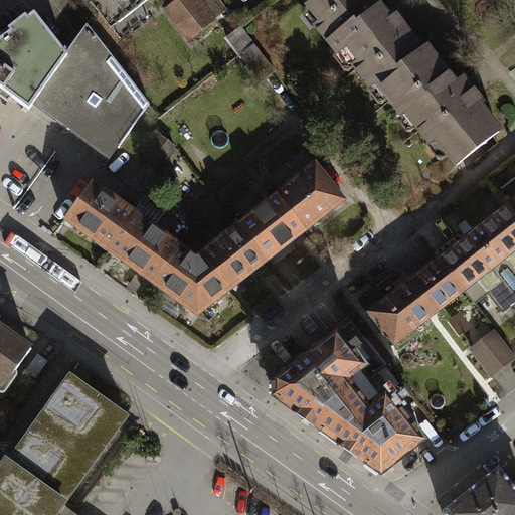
[(94,0),(93,1),(112,26),(146,0),(94,0)]
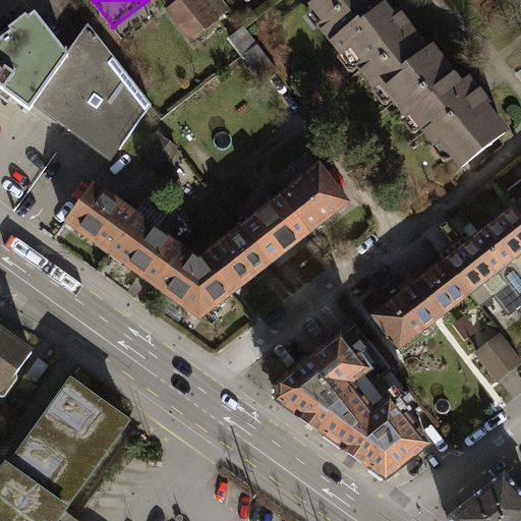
[(183,0),(170,11),(191,40),(230,10),(222,0),(183,0)]
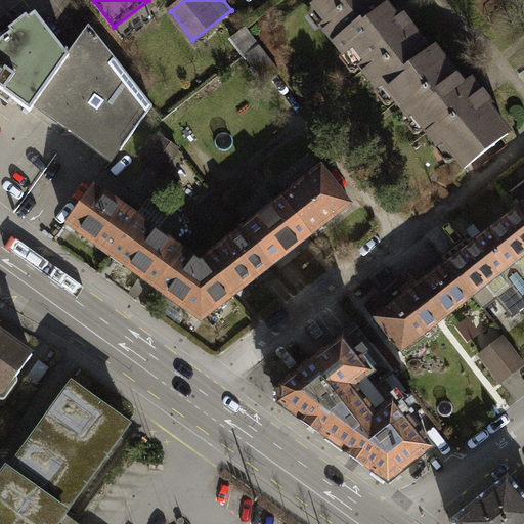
[(380,90),(385,86),(429,52),(401,15),(396,19),(380,0),(323,0),(316,6),(330,23),(323,27),(344,52),(347,49),(380,90)]
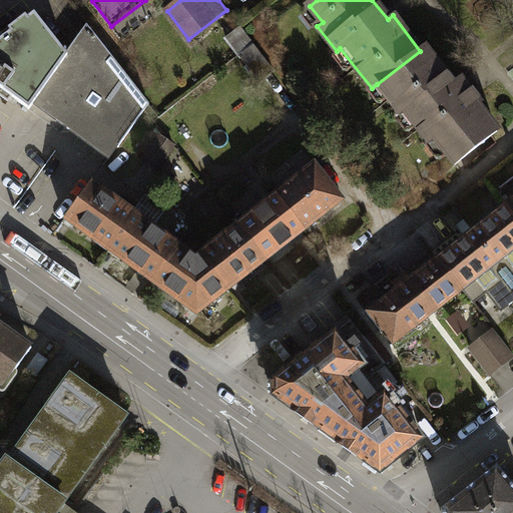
[(0,66),(9,73),(0,85),(0,91),(9,98),(12,95),(29,107),(30,105),(38,94),(66,54),(35,14),(0,41),(0,66)]
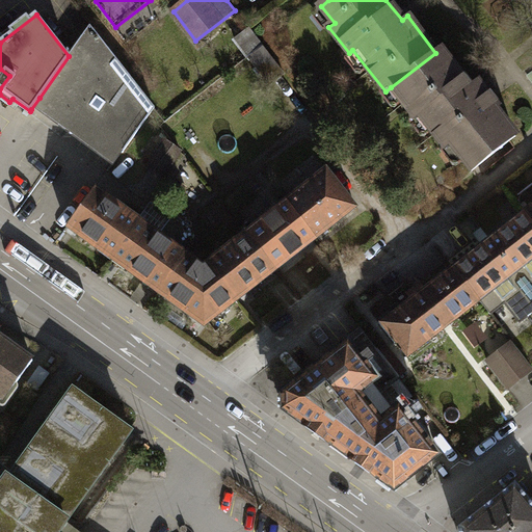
[(69,56),(40,98),(122,155),(155,108),(90,26),(69,56)]
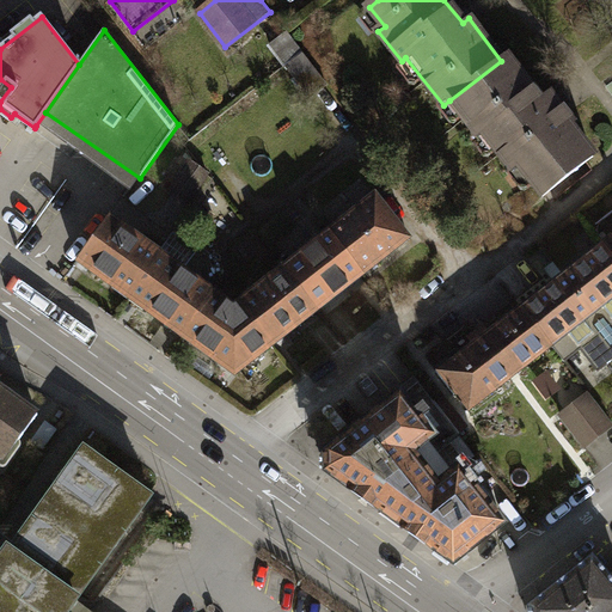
[(311,98),(328,85),(304,54),(287,67),(311,98)]
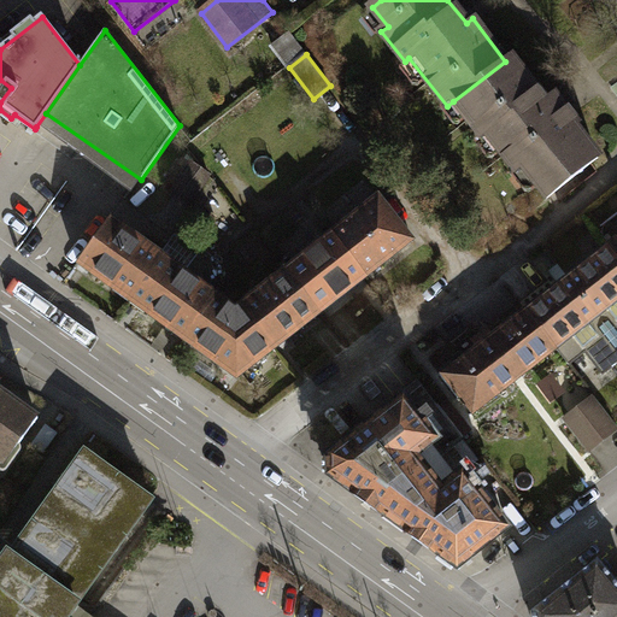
[(505,62),(453,101),(480,135),(486,130),(515,166),(519,163),(547,198),(600,158),(576,127),(580,123),(556,92),(546,99),(513,56),(505,62)]
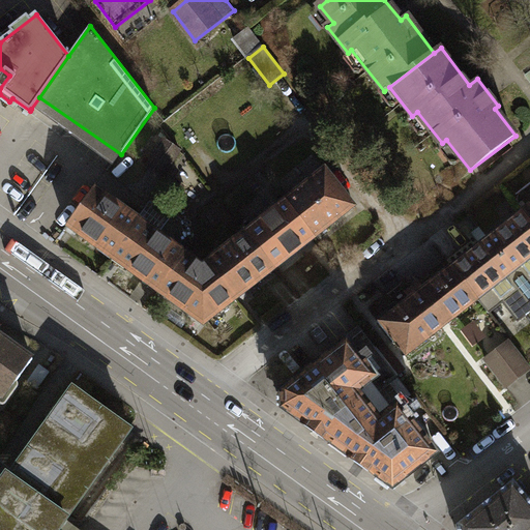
[(0,88),(9,76),(0,68),(0,88)]
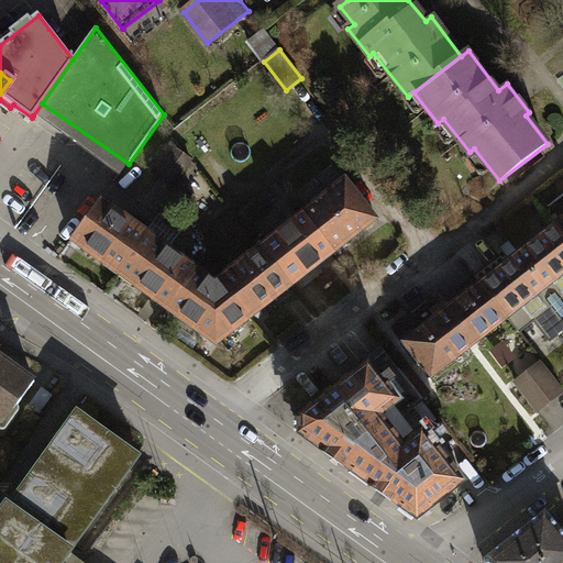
[(129,164),(42,103),(33,116),(120,176),(129,164)]
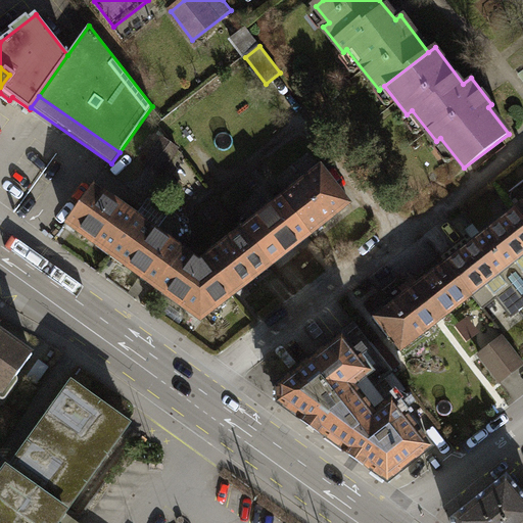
[(181,150),(163,138),(146,162),(163,175),(181,150)]
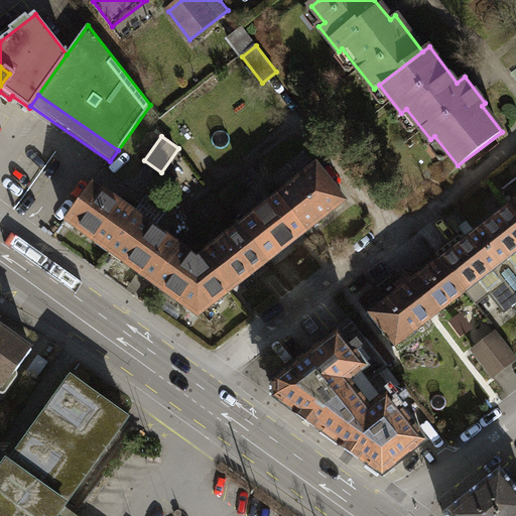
[(279,197),(307,232),(345,202),(317,166),(279,197)]
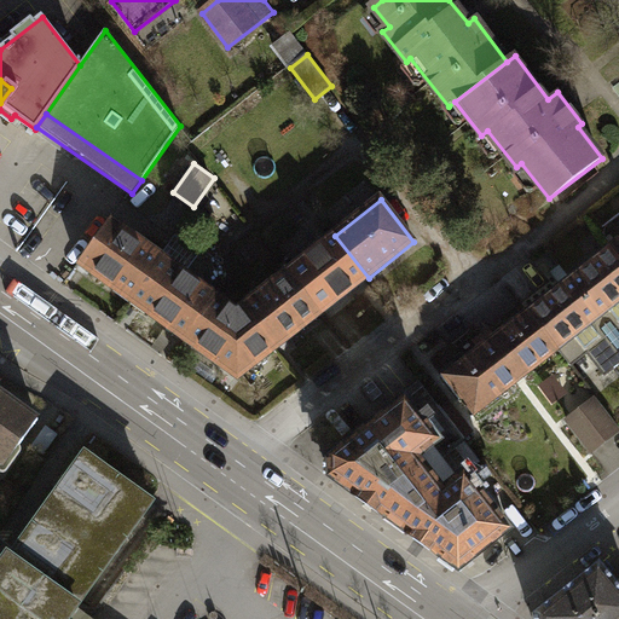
[(133,302),(165,259),(115,223),(84,266),(133,302)]
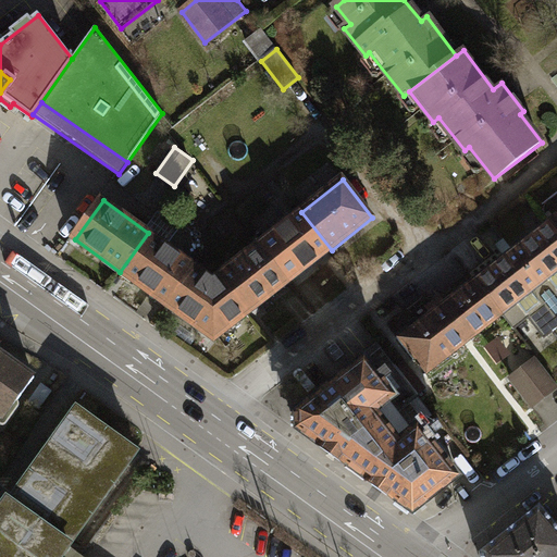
[(261,245),(291,282),(332,250),(301,212),(261,245)]
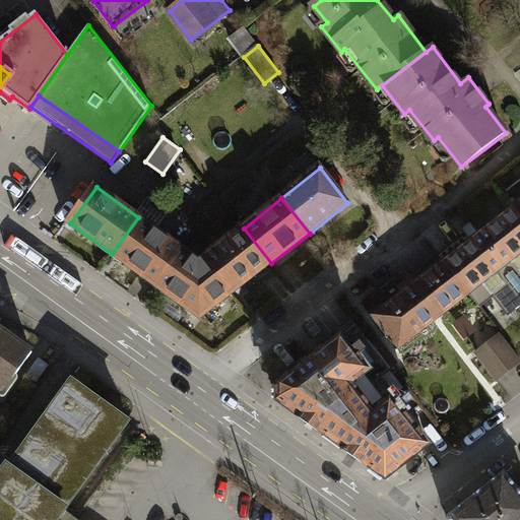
[(519,213),(515,207),(445,261),(470,294),(480,307),(495,297),(509,316),(519,307),(519,213)]
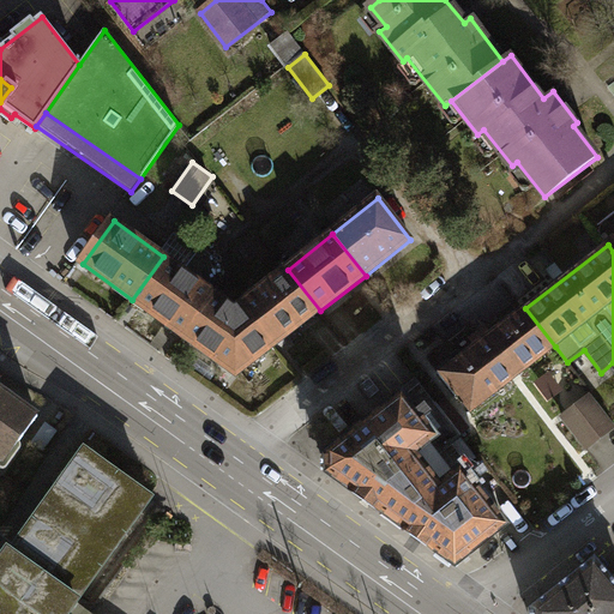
[(184,336),(215,293),(163,257),(132,300),(184,336)]
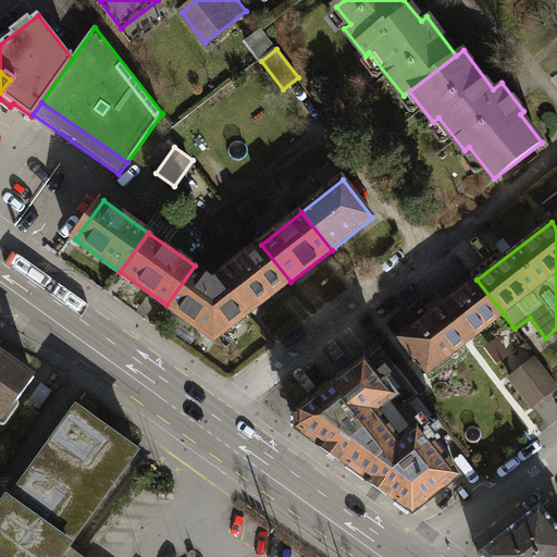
[(223,275),(252,312),(291,282),(261,245),(223,275)]
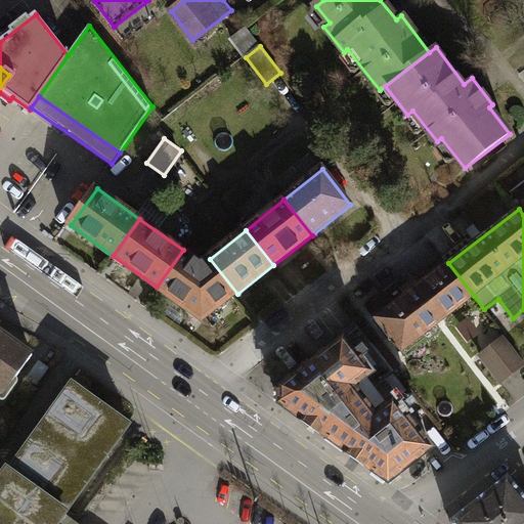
[(237,294),(210,259),(202,264),(183,250),(157,287),(203,320),(233,296),(237,294)]
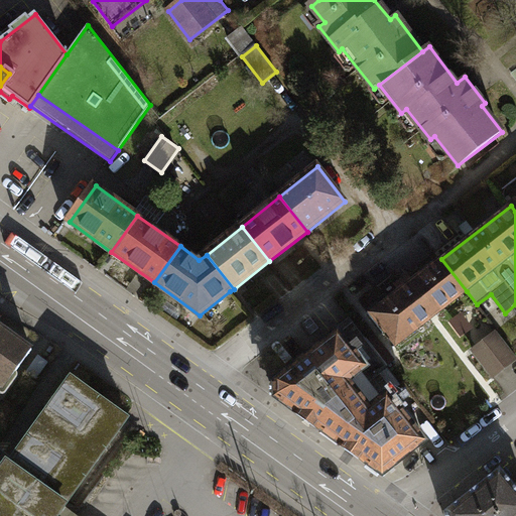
[(397,345),(467,291),(441,259),(374,315),(397,345)]
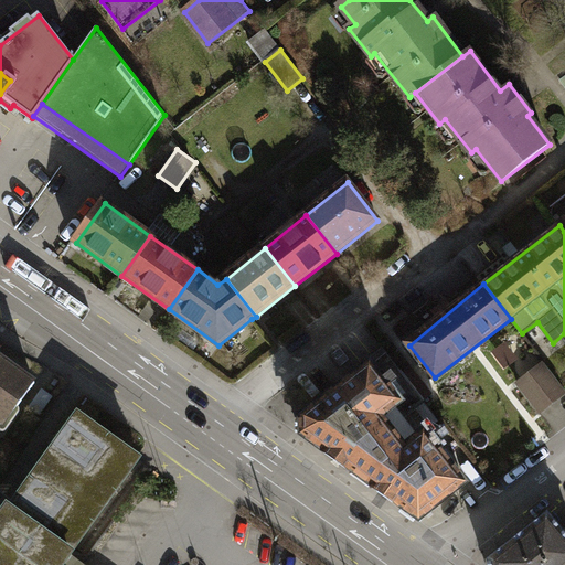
[(509,348),(496,358),(509,374),(521,365),(509,348)]
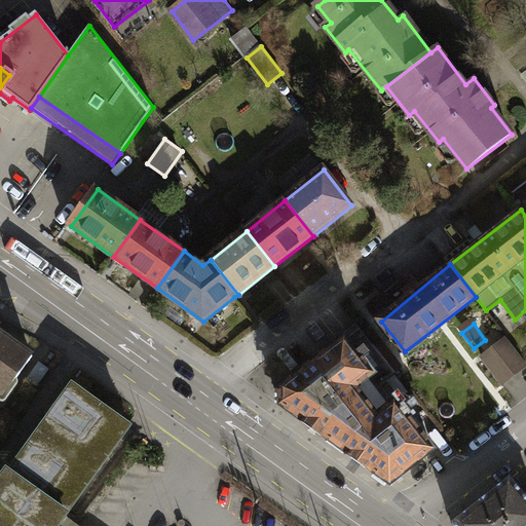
[(341,416),(363,401),(396,374),(360,330),(280,390),(282,407),(326,438),(341,416)]
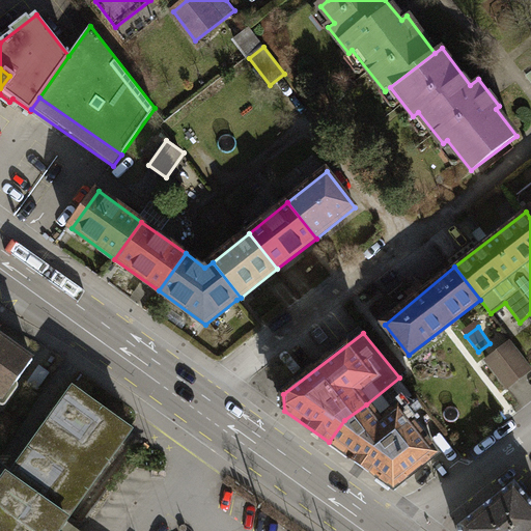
[(0,396),(4,400),(33,360),(0,336),(0,396)]
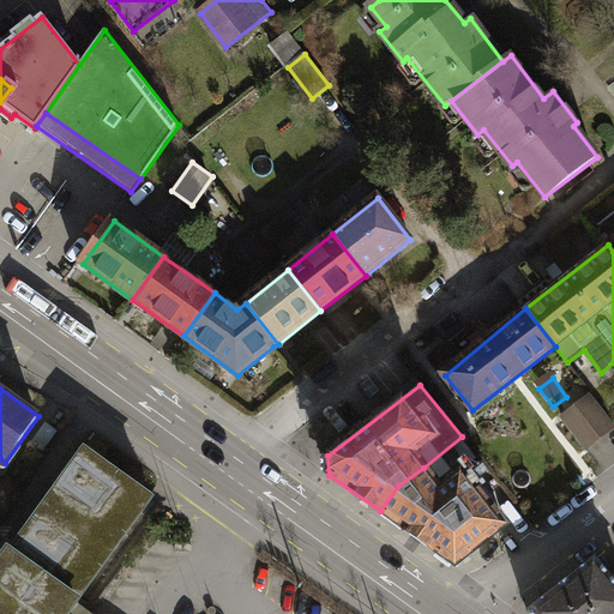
[(561,421),(584,455),(613,433),(613,422),(596,397),(561,421)]
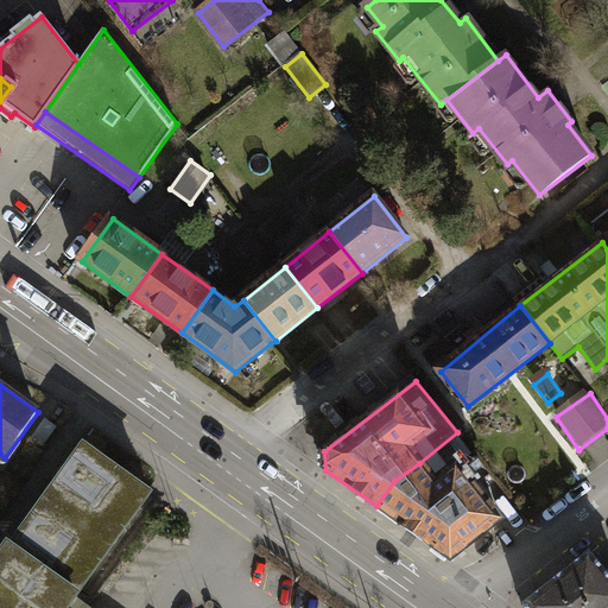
[(65,607),(74,597),(75,596),(76,595),(149,494),(84,448),(12,550),(8,546),(0,558),(0,607),(65,607)]
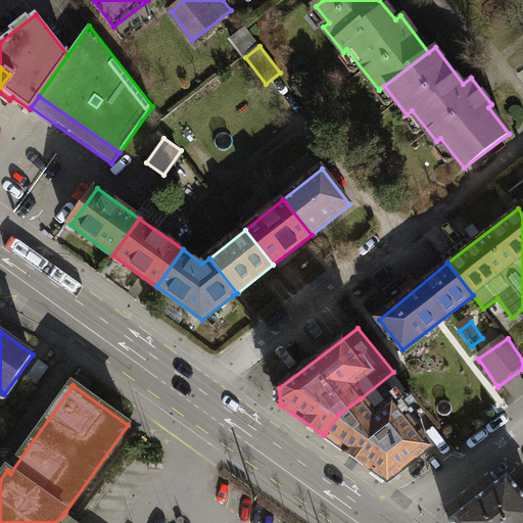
[(339,414),(324,435),(387,482),(430,447),(393,401),(374,415),(361,398),(339,414)]
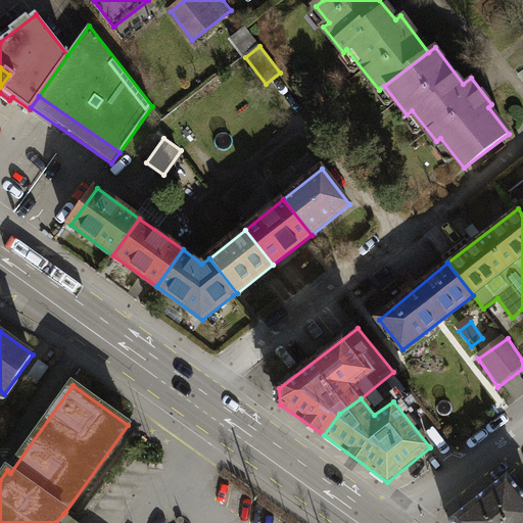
[(452,522),(522,522),(522,494),(507,476),(453,519),(452,522)]
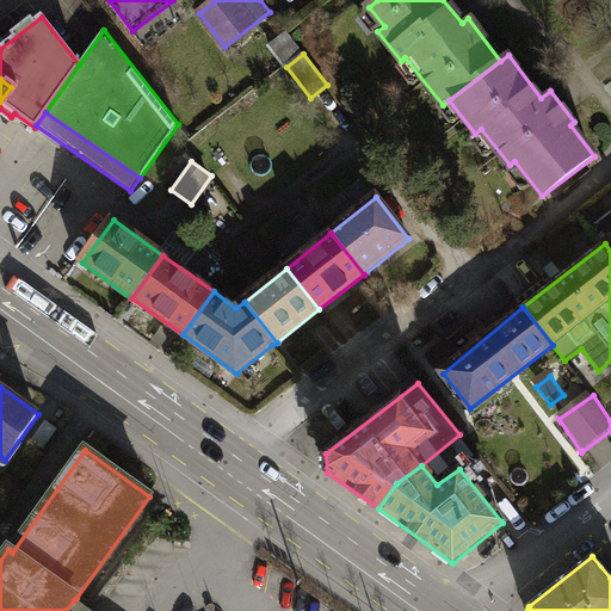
[(88,610),(74,600),(66,610),(88,610)]
